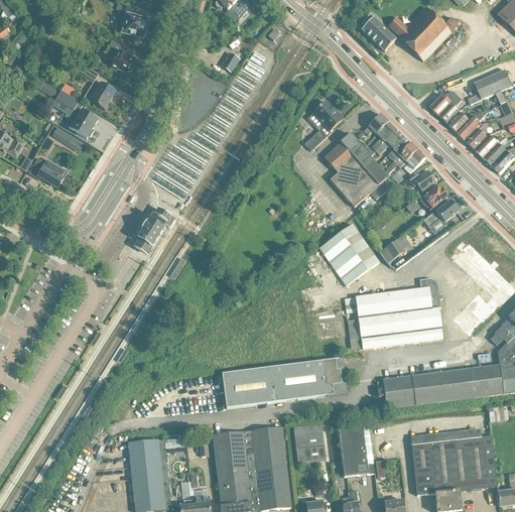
[(251,4),(246,0),(216,0),(215,1),(215,3),(217,6),(220,6),(222,4),(237,18),(244,11),(251,4)]
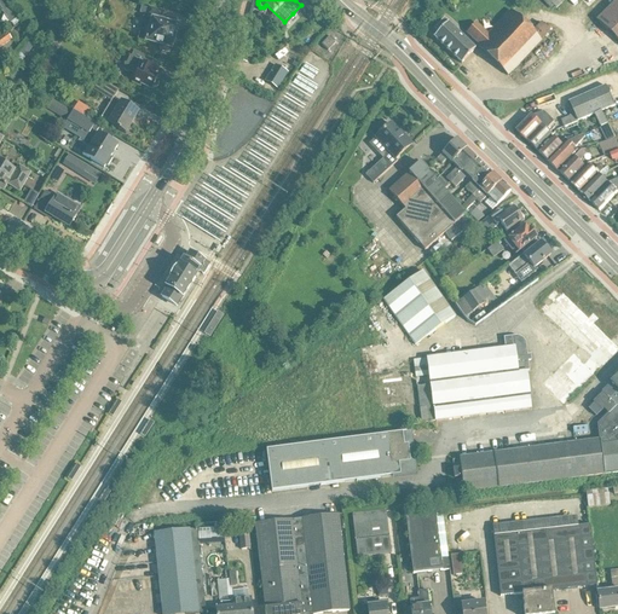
[(617,36),(617,0),(610,0),(596,16),(617,36)]
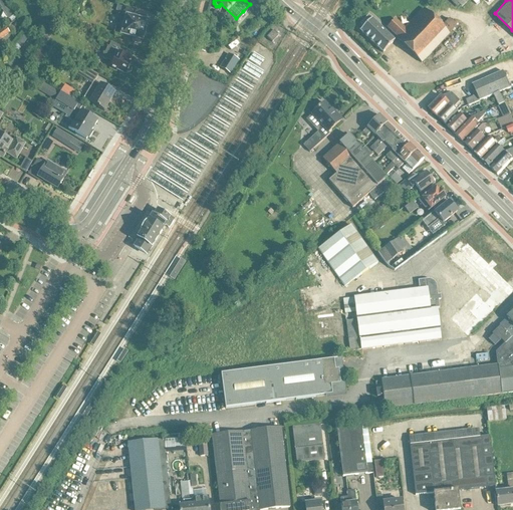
[(133,12),(135,6),(122,3),(120,9),(125,10),(124,13),(118,11),(113,29),(133,34),(132,38),(140,40),(141,36),(146,18),(136,16),(132,15),(133,12)]
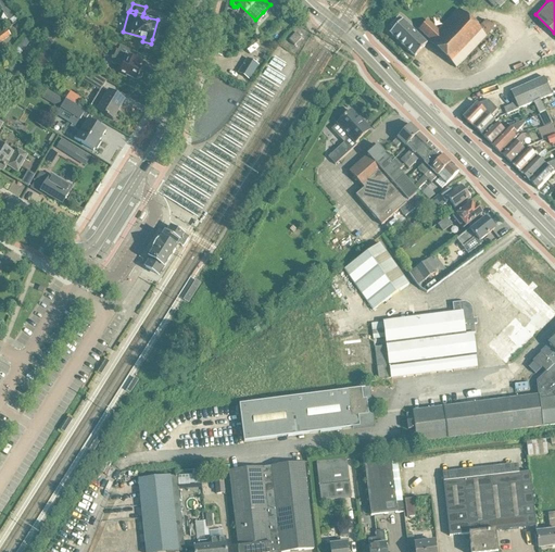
[(418,25),(429,36),(427,37),(454,63),(484,32),(478,25),(458,5),(439,26),(428,16),(418,25)]
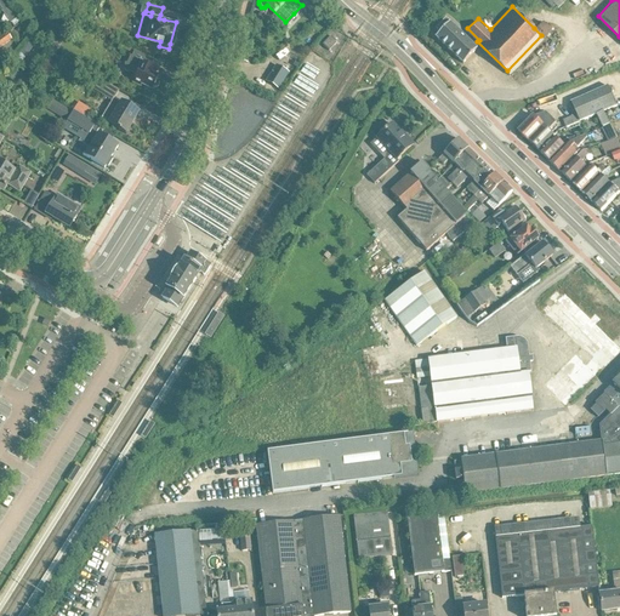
[(461,58),(476,44),(444,15),(434,24),(439,28),(434,33),(461,58)]
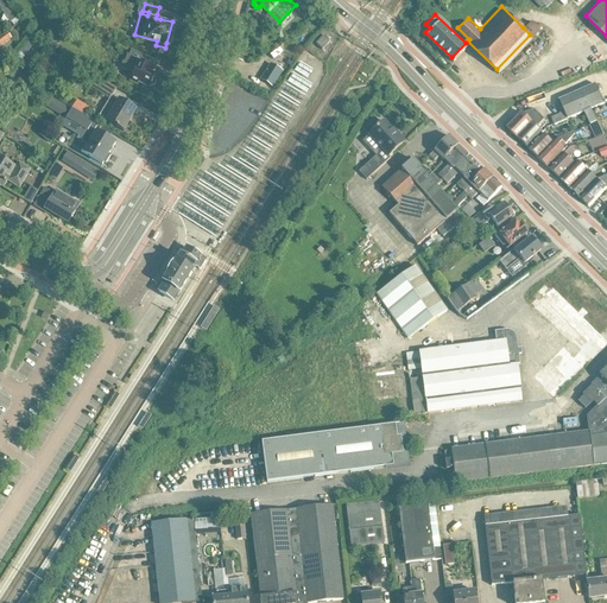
[(321,45),(329,37),(323,31),(315,39),(321,45)]
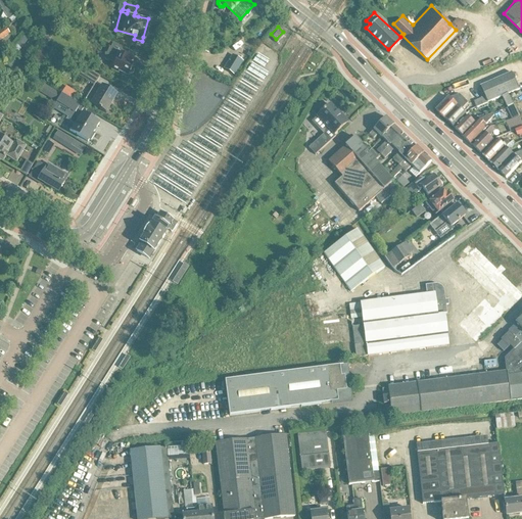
[(46,33),(40,36),(43,41),(49,38),(46,33)]
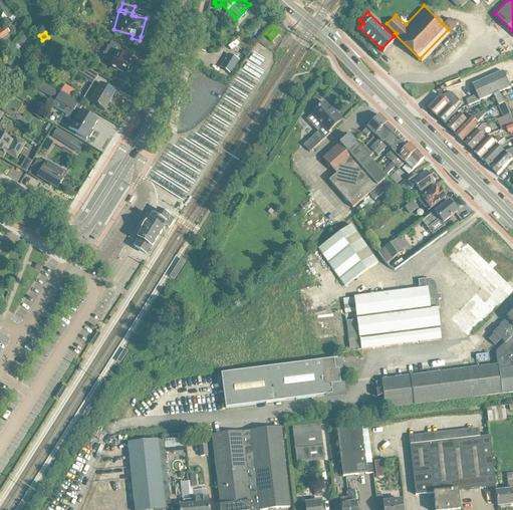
[(102,48),(102,51),(102,54),(103,56),(105,55),(111,58),(108,64),(115,67),(115,66),(125,70),(126,68),(127,69),(131,68),(132,65),(131,63),(129,62),(130,60),(126,59),(131,49),(133,50),(133,49),(118,43),(116,48),(107,44),(106,44),(105,45),(104,47),(104,49),(102,48)]
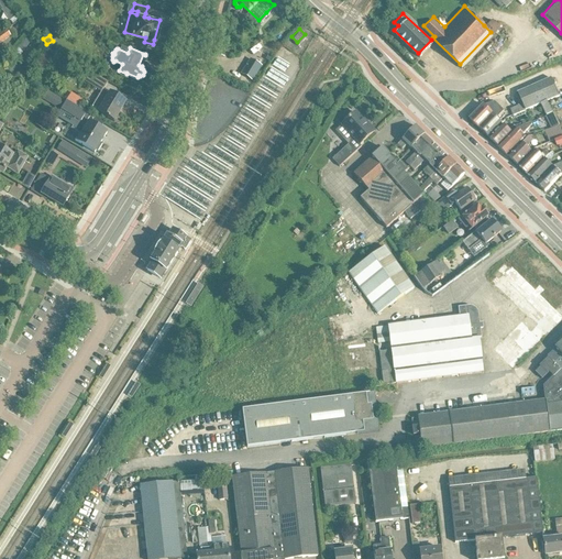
[(279,52),(276,72),(286,73),(286,69),(300,72),(302,56),(279,52)]
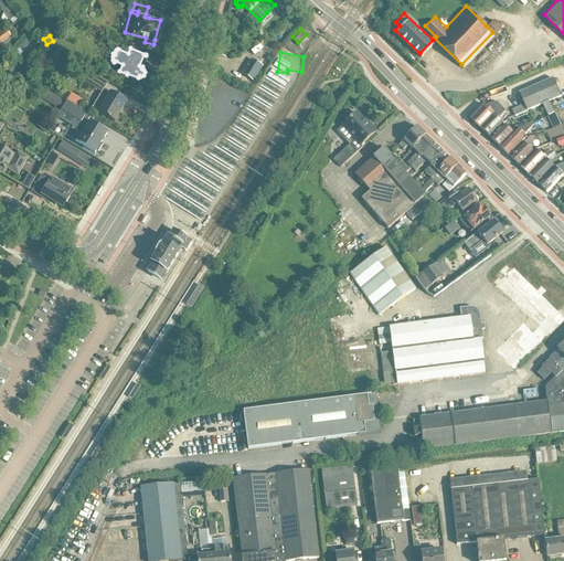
[(253,77),(262,62),(249,54),(241,70),(253,77)]
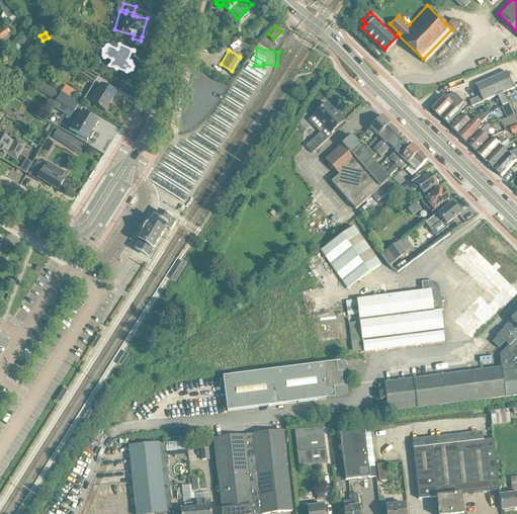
[(92,81),(98,72),(79,62),(75,70),(92,81)]
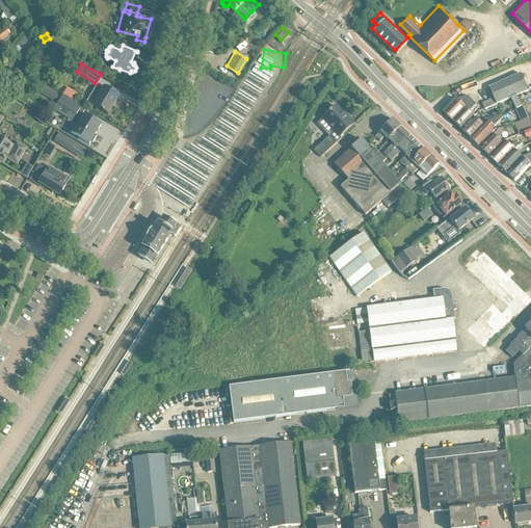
[(485,105),(490,103),(497,100),(510,94),(516,91),(528,86),(522,70),(489,83),(494,95),(483,99),(485,105)]
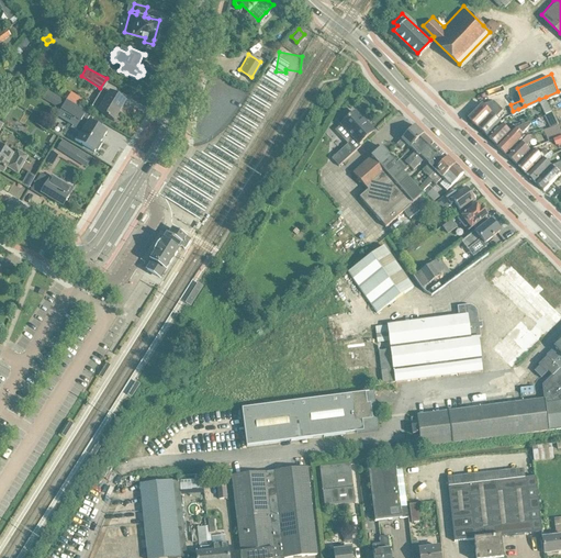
[(97,97),(91,104),(98,108),(105,112),(105,113),(108,114),(112,116),(124,98),(109,89),(103,85),(101,88),(97,97)]
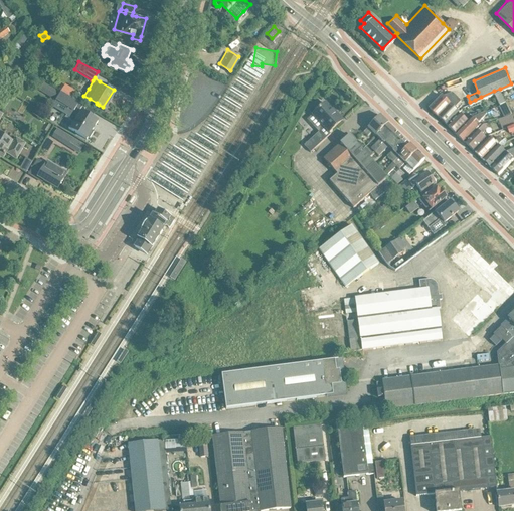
[(86,136),(97,118),(78,107),(81,102),(77,100),(77,99),(59,89),(56,95),(54,98),(68,107),(63,114),(71,119),(67,125),(86,136)]
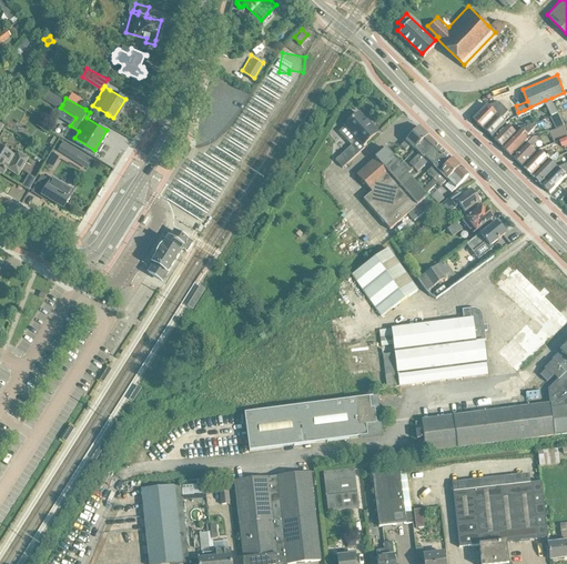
[(550,113),(557,111),(552,98),(545,100),(550,113)]
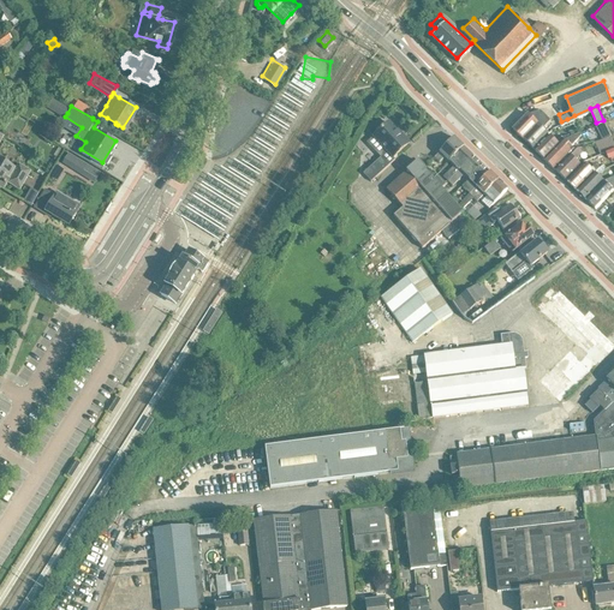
[(523,136),(544,114),(538,108),(532,114),(529,111),(513,126),(523,136)]
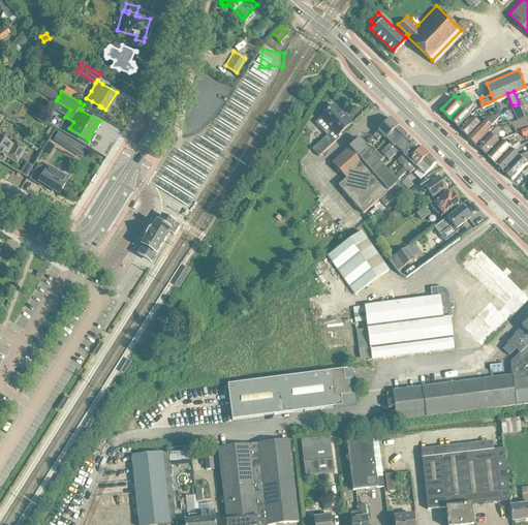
[(458,125),(465,118),(471,112),(466,106),(471,101),(468,98),(449,117),(458,125)]
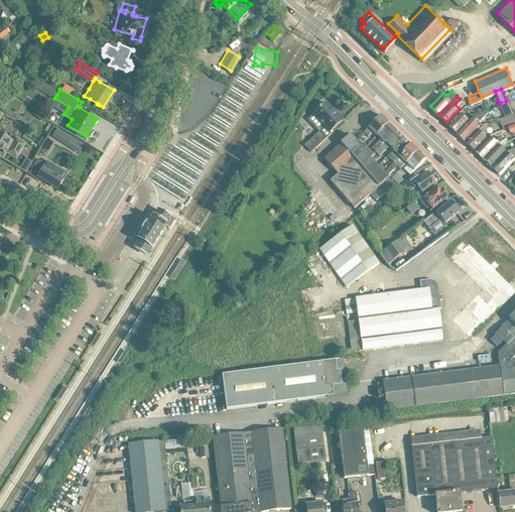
[(334,110),(325,100),(311,111),(322,122),(316,126),(318,128),(303,142),(309,149),(323,137),(330,130),(329,129),(342,116),(336,109),(334,110)]
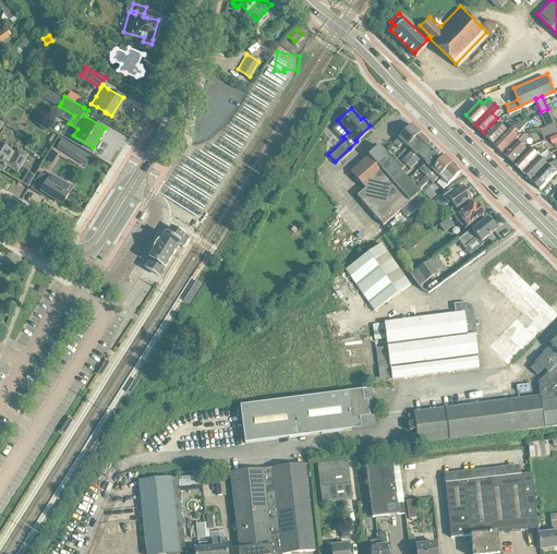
[(546,122),(553,120),(547,109),(541,111),(546,122)]
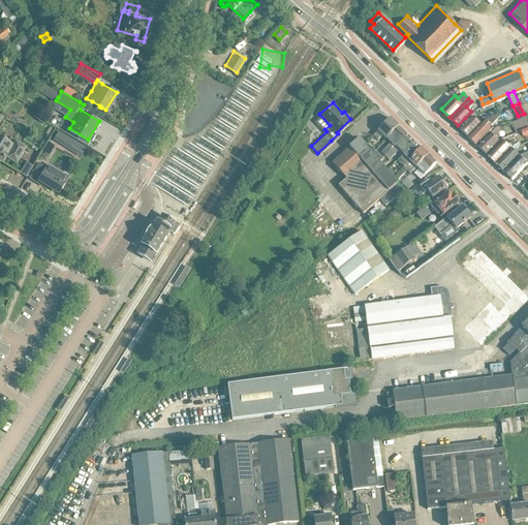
[(485,117),(468,134),(476,143),(483,134),(490,127),(493,124),(491,122),(499,114),(497,112),(489,115),(485,117)]
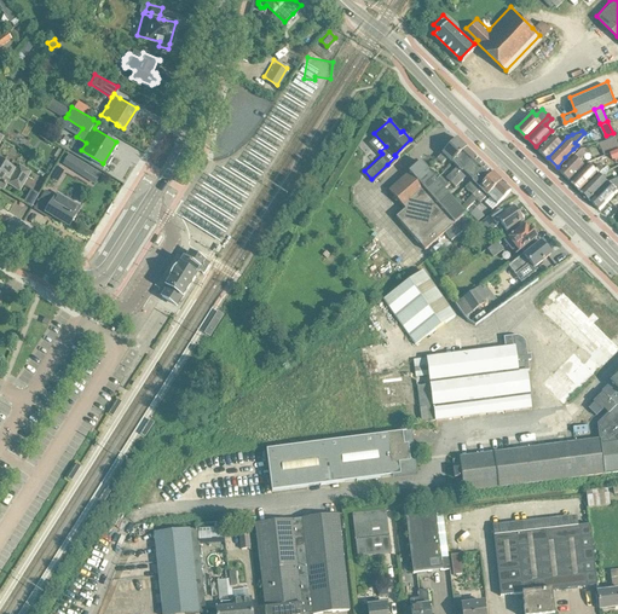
[(560,139),(553,132),(537,148),(548,157),(567,137),(565,134),(560,139)]
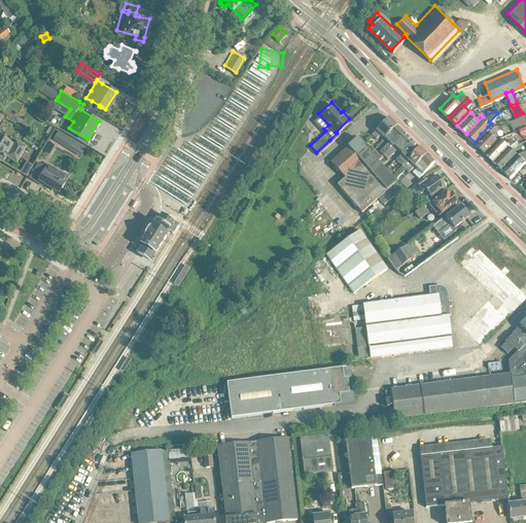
[(518,128),(525,124),(525,121),(522,113),(516,115),(516,116),(514,117),(518,128)]
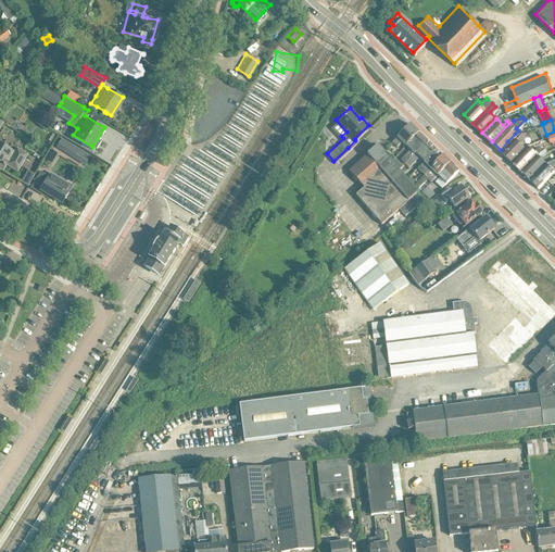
[(404,142),(417,129),(410,122),(408,121),(391,139),(396,143),(401,139),(404,142)]
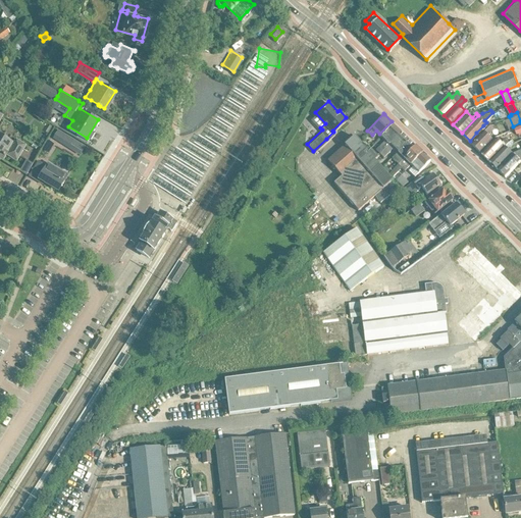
[(379,151),(400,130),(392,121),(379,134),(383,138),(375,147),(379,151)]
